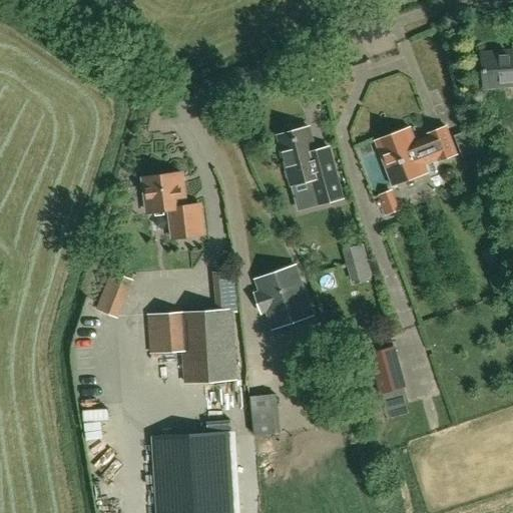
[(512,51),(482,54),(485,88),(512,85),(512,51)]
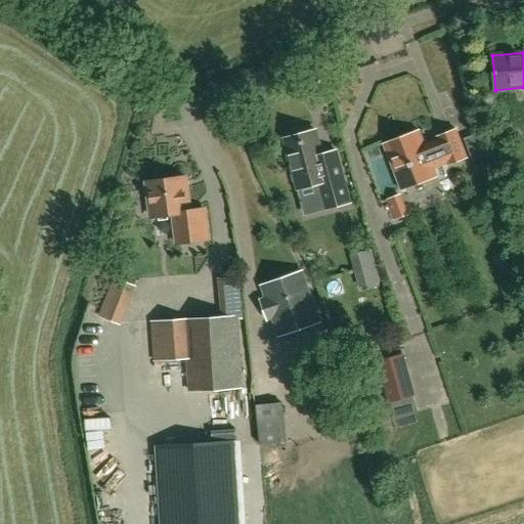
[(419,130),(384,144),(401,190),(437,177),(433,168),(447,163),(448,166),(467,159),(455,130),(437,137),(438,139),(425,145),(419,130)]
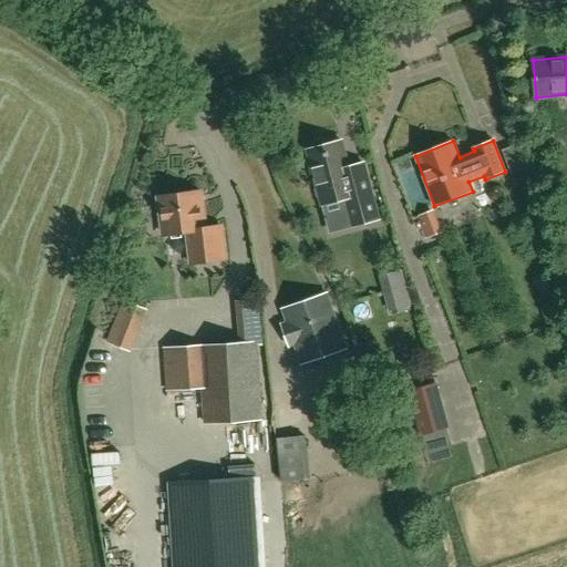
[(363,162),(348,166),(341,142),(308,151),(322,205),(346,199),(352,226),(379,219),(363,162)]
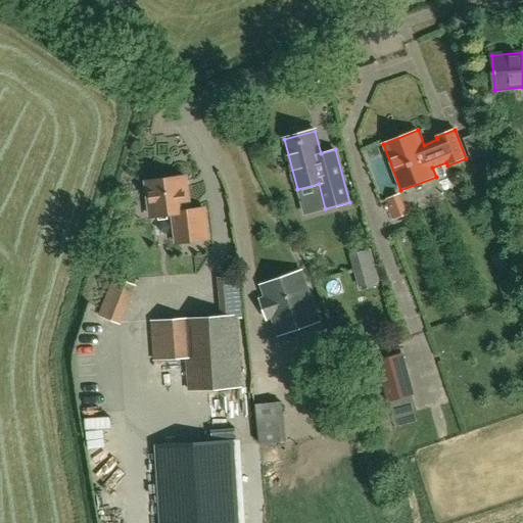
[(207,239),(203,209),(189,210),(185,177),(146,182),(148,201),(152,201),(154,217),(173,214),(177,243),(207,239)]
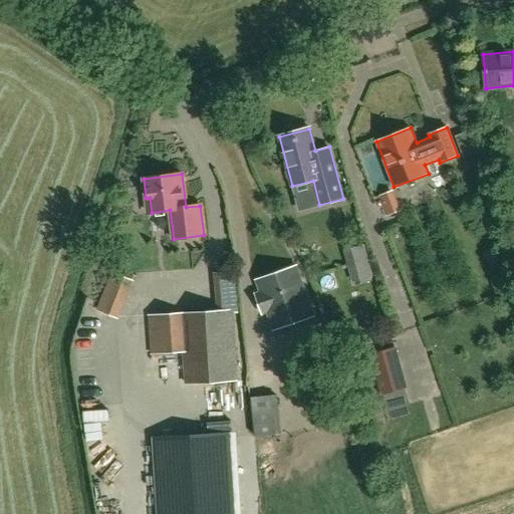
[(430,180),(409,190),(414,202),(435,193),(430,180)]
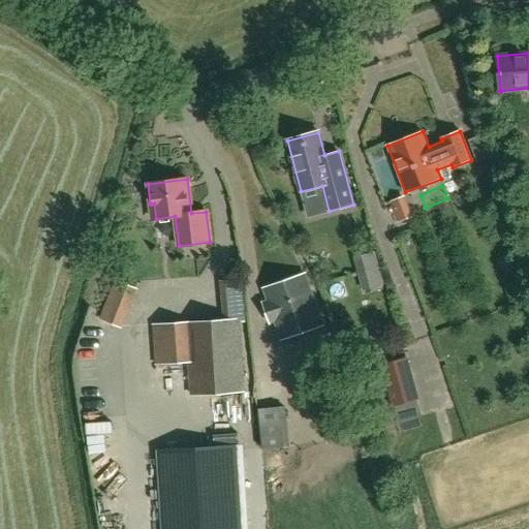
[(384,285),(376,251),(353,257),(363,291),(384,285)]
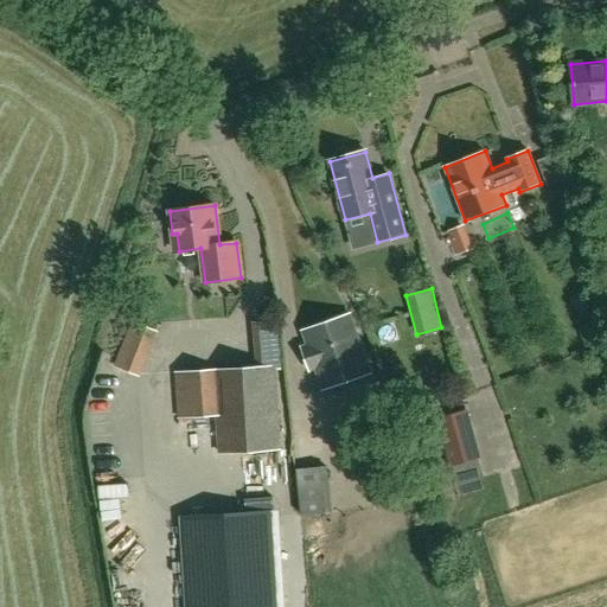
[(324,389),(370,372),(350,315),(304,332),(308,346),(302,347),(311,370),(315,369),(324,389)]
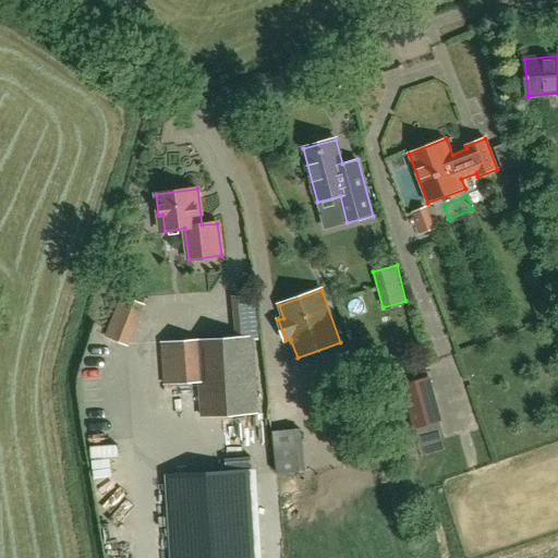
[(122,294),(105,336),(105,337),(129,347),(145,305),(122,294)]
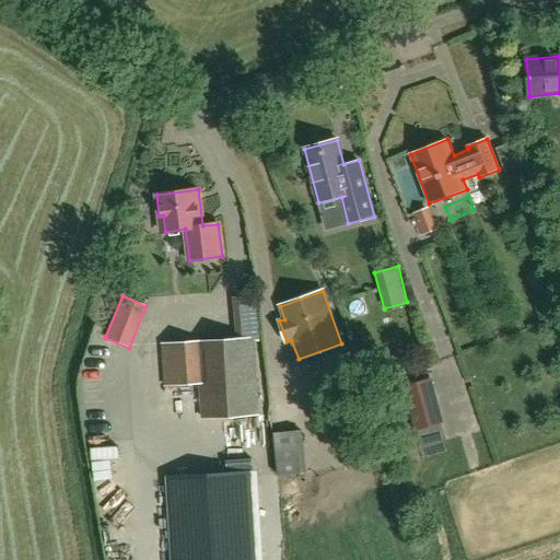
[(235,299),(238,339),(163,343),(165,386),(200,384),(202,418),(258,415),(254,339),(260,339),(257,296),(235,299)]
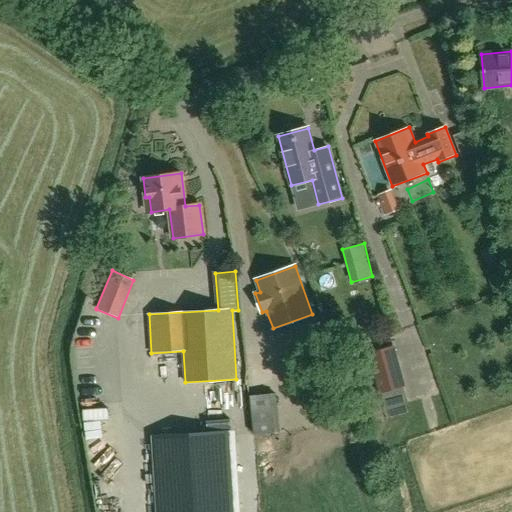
[(405,386),(394,346),(368,353),(378,393),(405,386)]
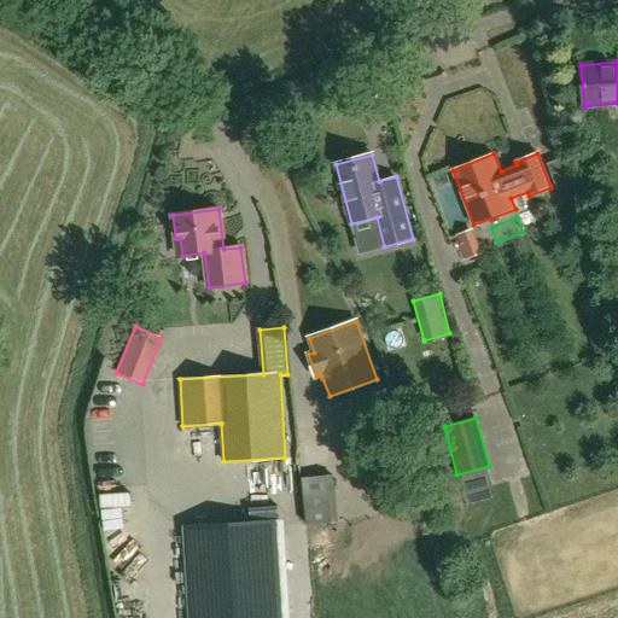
[(283,499),(284,464),(231,461),(229,497),(283,499)]
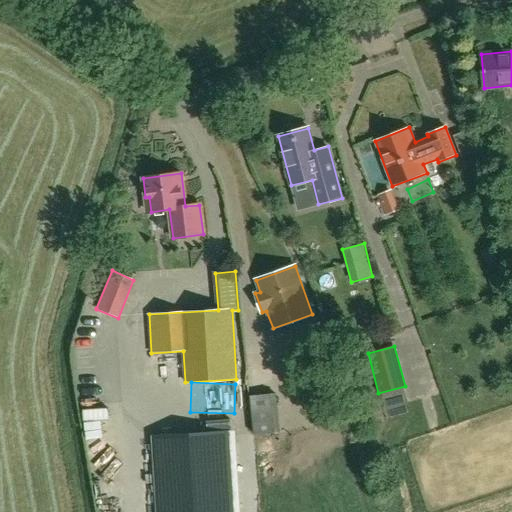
[(258,394),(262,435),(287,433),(283,392),(258,394)]
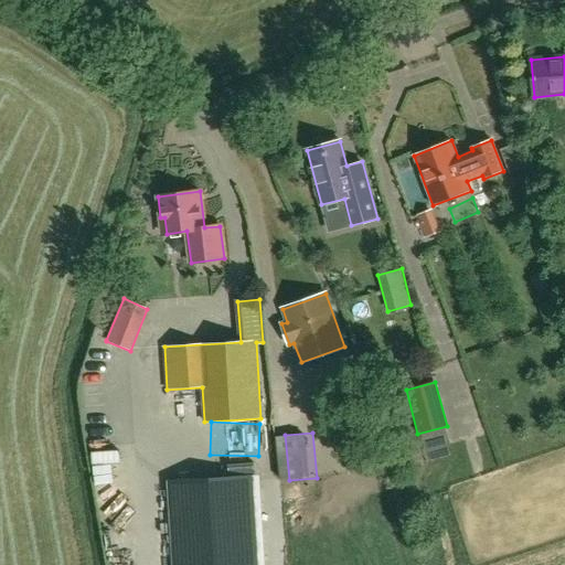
[(123,466),(138,461),(135,448),(119,451),(123,466)]
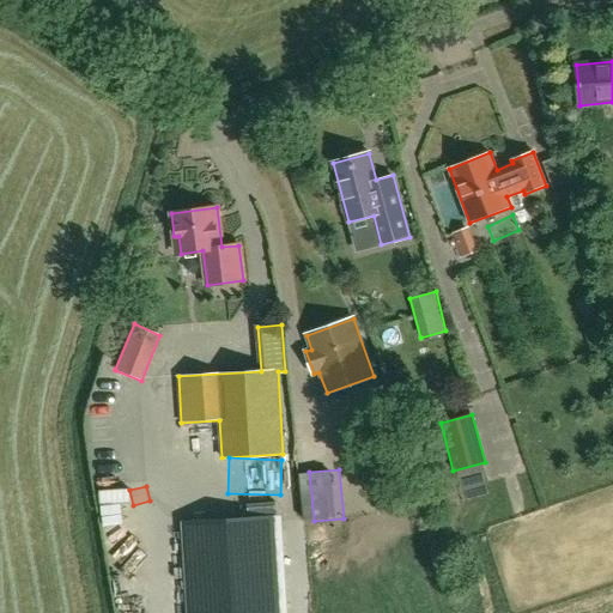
[(279,612),(274,516),(183,522),(188,612),(279,612)]
